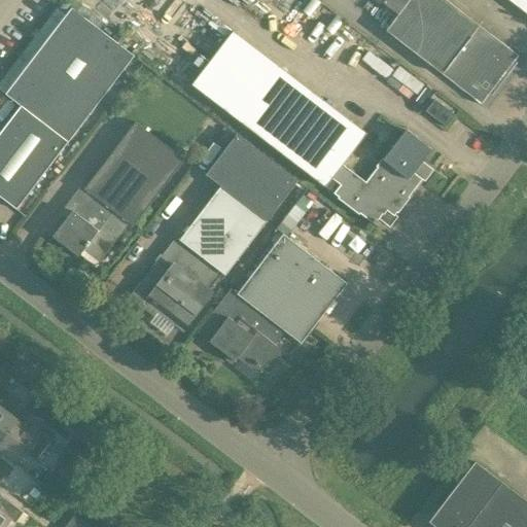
[(376,0),(396,15),(400,19),(414,0),(376,0)]
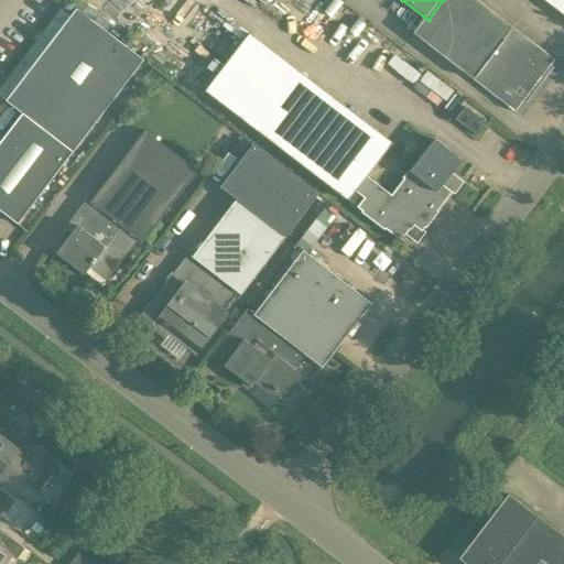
[(475,0),(443,0),(429,20),(424,17),(411,34),(513,112),(554,61),(475,0)]
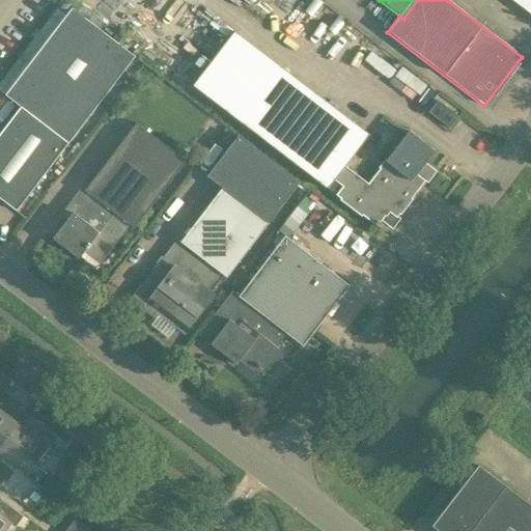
[(530,0),(510,0),(530,15),(530,0)]
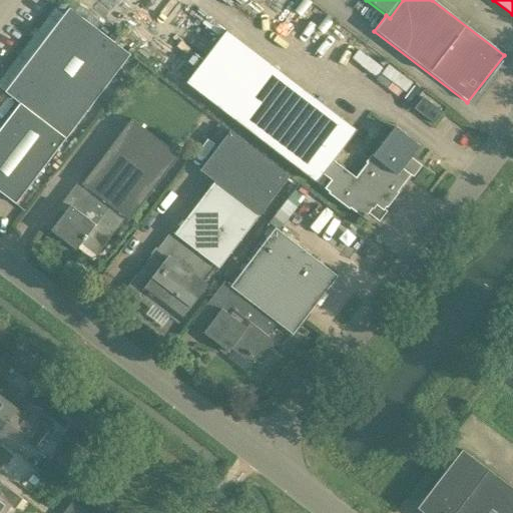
[(0,192),(15,204),(65,139),(129,55),(69,9),(64,15),(54,8),(0,79),(0,88),(20,104),(0,129),(0,192)]
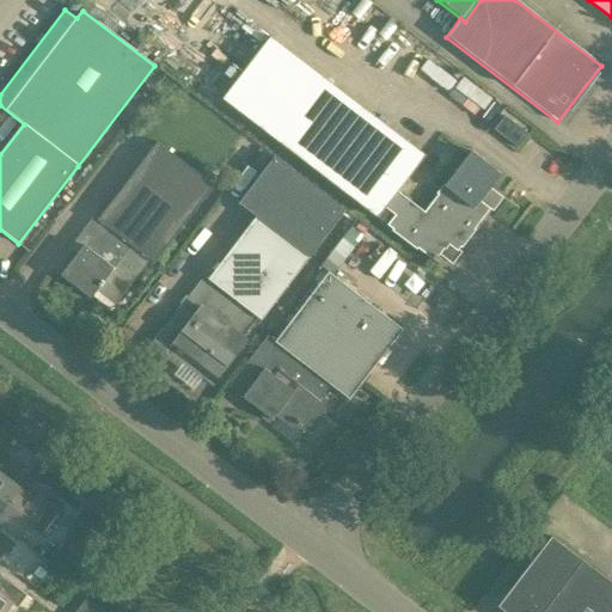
[(386,226),(434,262),(440,255),(451,263),(459,254),(457,251),(497,200),(488,193),(501,175),(471,152),(422,214),(396,194),(424,157),(270,37),(222,99),(377,219),(386,207),(396,214),(386,226)]
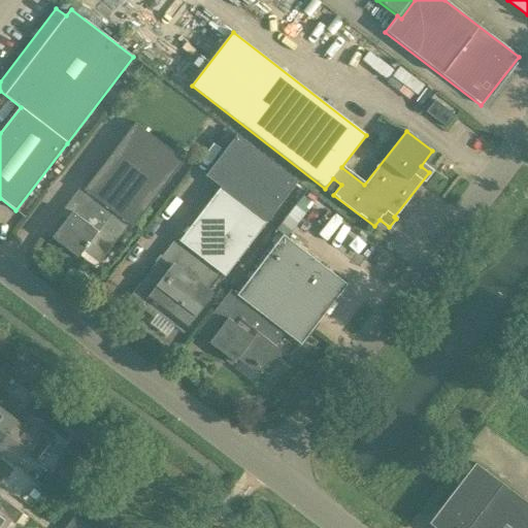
[(447,128),(455,117),(434,100),(426,112),(447,128)]
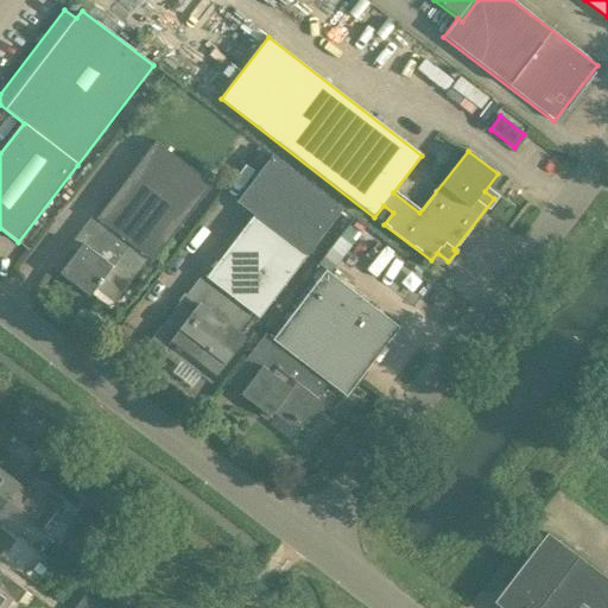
[(152,263),(211,185),(156,141),(97,217),(94,215),(75,239),(82,245),(59,274),(90,297),(96,289),(114,303),(147,259),(152,263)]
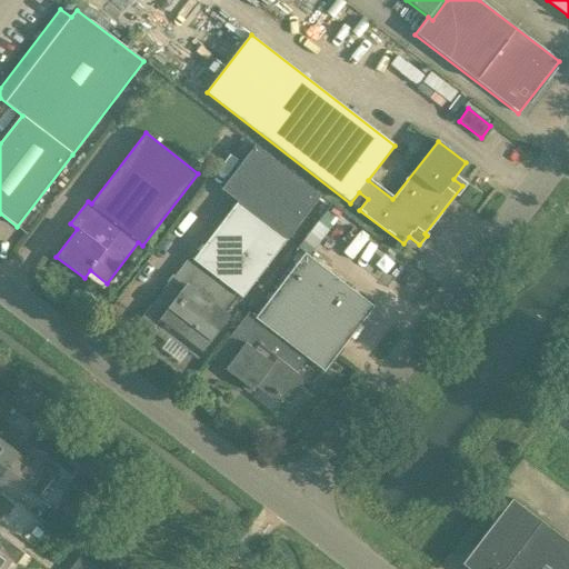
[(208,337),(225,313),(239,296),(242,298),(321,197),(255,146),(255,147),(247,141),(238,152),(246,158),(221,189),(238,202),(193,260),(189,257),(175,276),(172,275),(167,282),(169,285),(140,321),(166,341),(170,336),(198,357),(211,339),(208,337)]
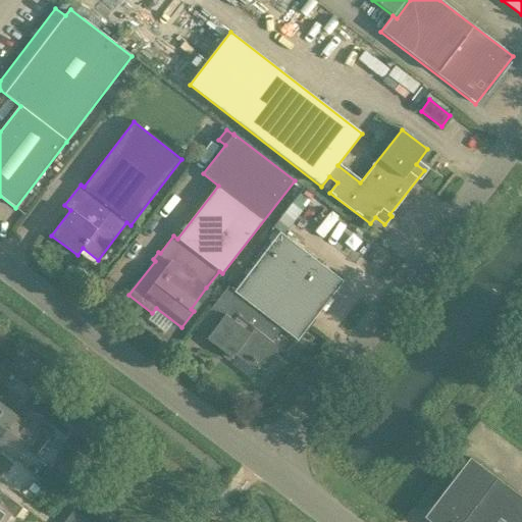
[(280,230),(236,290),(235,290),(281,329),(285,332),(297,342),(343,281),(280,230)]
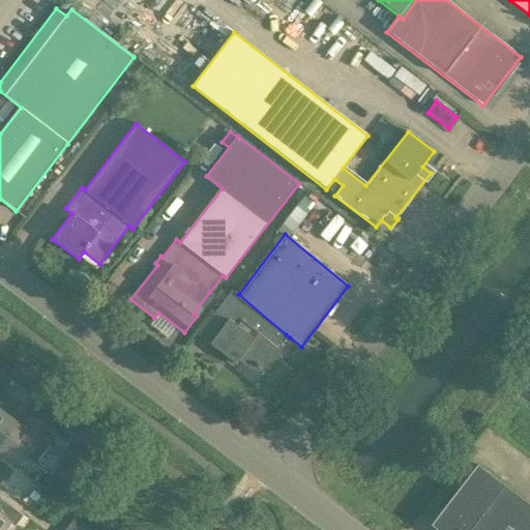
[(275,347),(286,334),(238,294),(239,294),(233,289),(213,315),(225,324),(210,344),(236,364),(242,356),(268,377),(285,355),(275,347)]
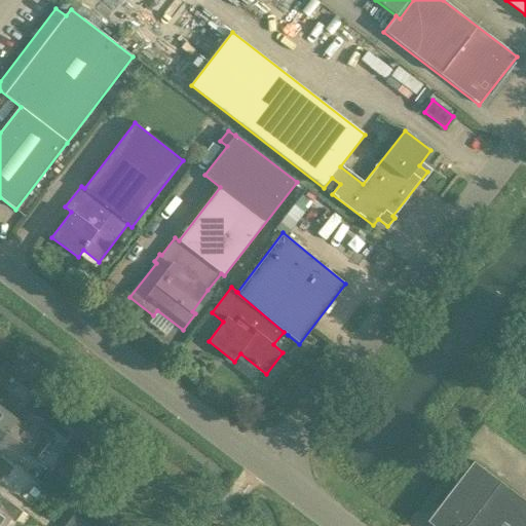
[(5,362),(0,368),(0,369),(14,380),(21,373),(5,362)]
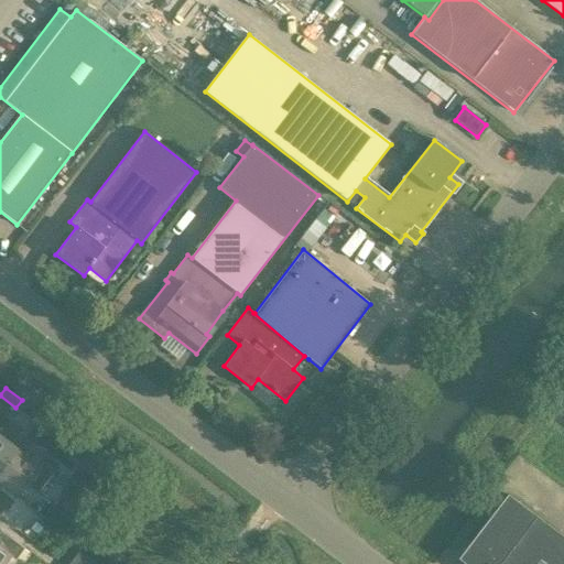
[(32,420),(39,412),(22,400),(15,408),(32,420)]
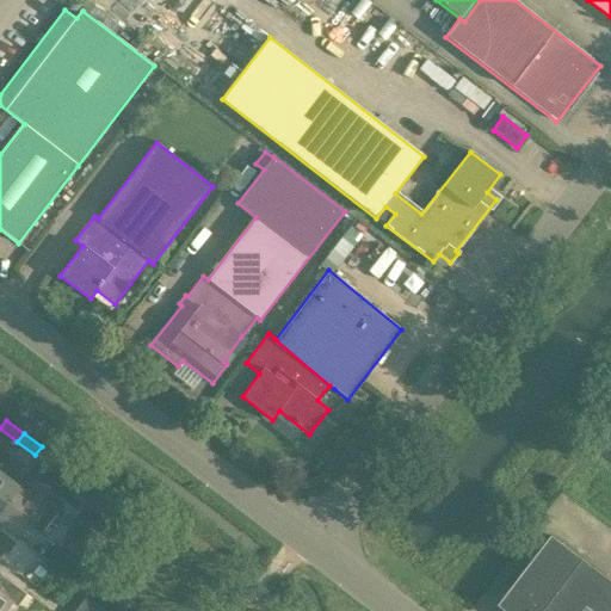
[(0,473),(0,512),(19,488),(0,473)]
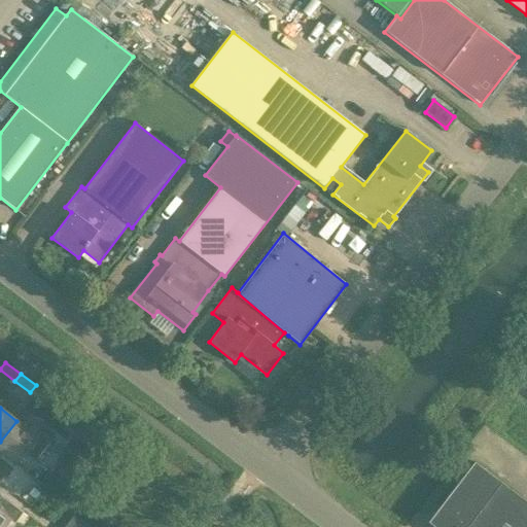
[(78,409),(72,417),(91,429),(97,421),(95,420),(78,409)]
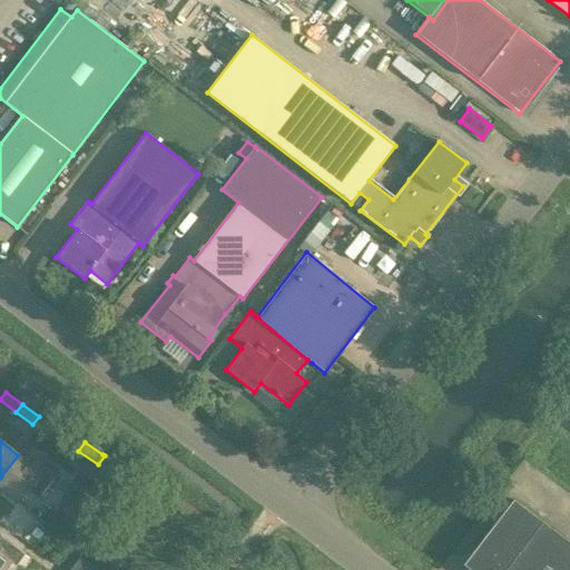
[(18,455),(0,478),(0,489),(18,502),(26,491),(37,499),(56,474),(45,467),(40,472),(18,455)]
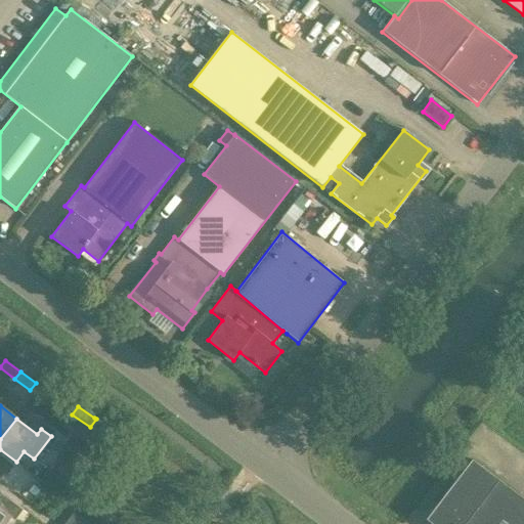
[(523,523),(523,499),(472,460),(426,520),(431,523),(523,523)]
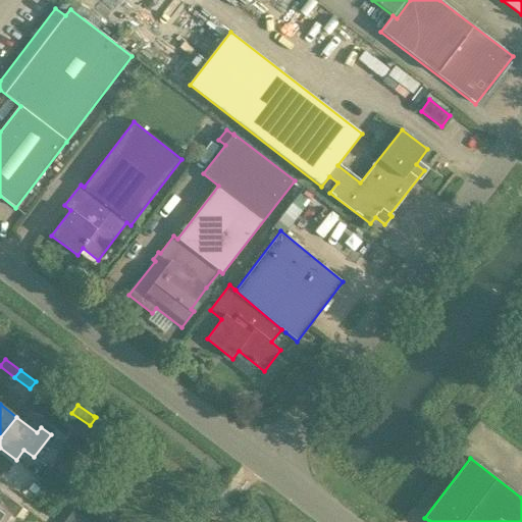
[(0,521),(3,521),(9,515),(0,508),(0,521)]
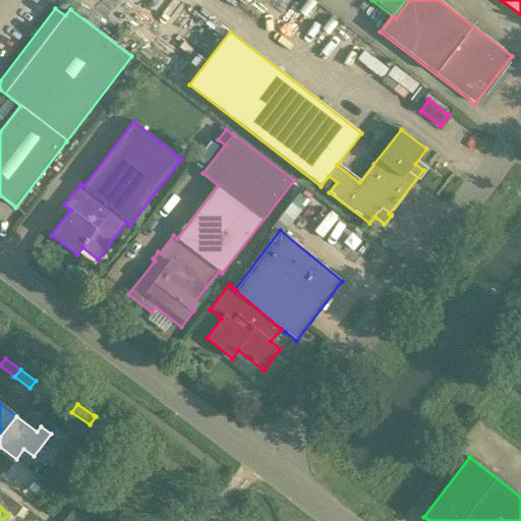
[(85,520),(72,511),(64,520),(85,520)]
